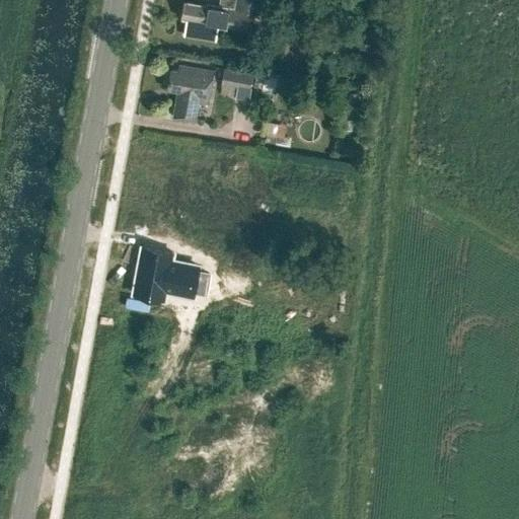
[(183,2),(180,18),(188,19),(186,34),(214,40),(216,25),(226,27),(227,24),(246,28),(249,11),(260,13),(262,0),(236,0),(235,9),(207,4),(207,6),(183,2)]
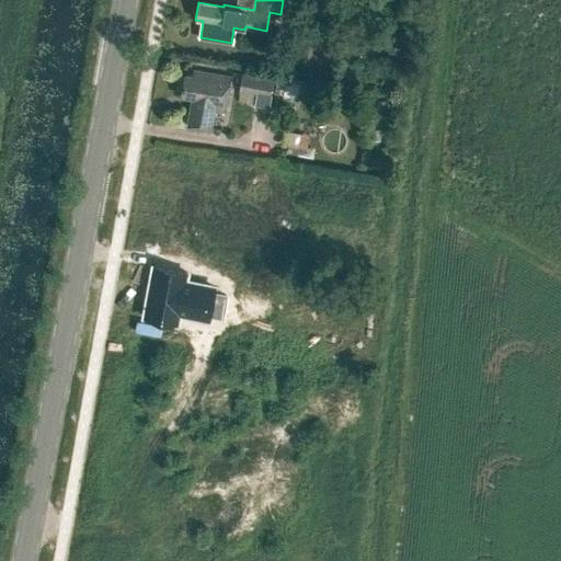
[(184,75),(181,96),(192,99),(186,126),(210,129),(214,111),(225,113),(231,77),(194,69),(193,76),(184,75)]
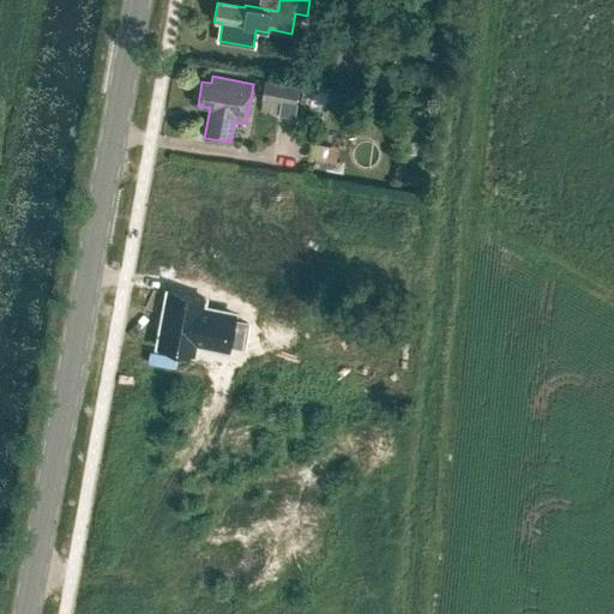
[(278,102),(276,114),(292,116),(298,84),(263,78),(259,98),(278,102)]
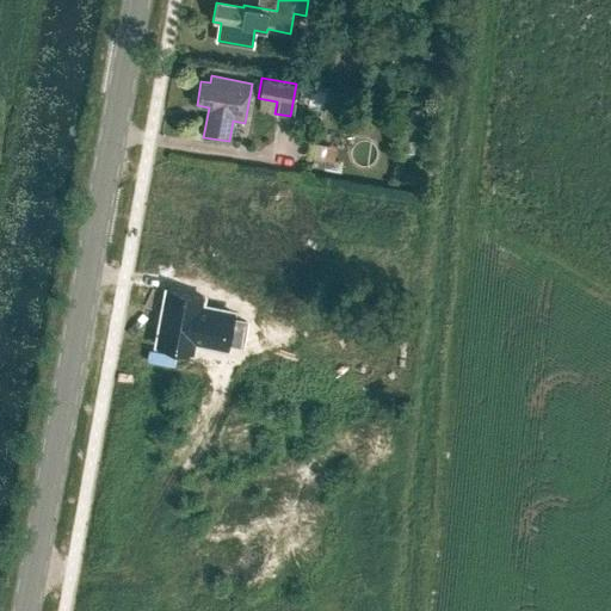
[(304,85),(301,105),(325,109),(326,104),(337,105),(339,91),(304,85)]
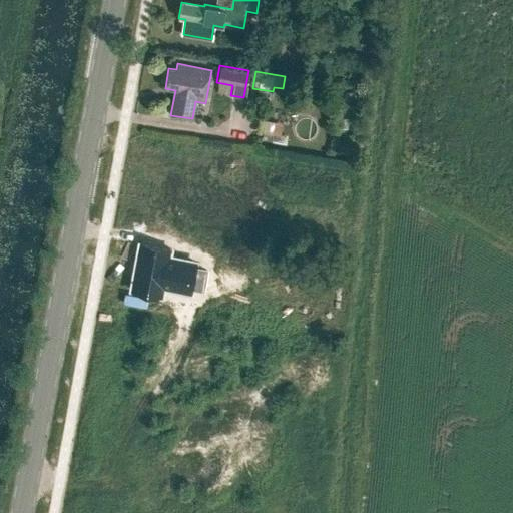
[(283,90),(282,95),(284,100),(289,102),(294,99),(296,94),(293,89),(288,87),(283,90)]
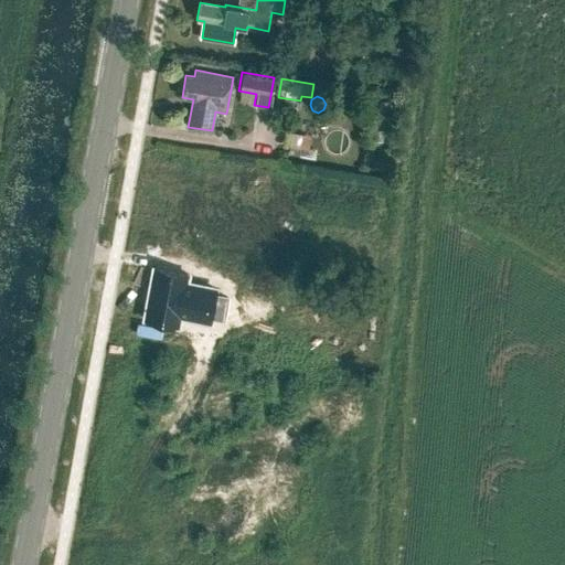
[(373,161),(372,169),(387,171),(388,163),(373,161)]
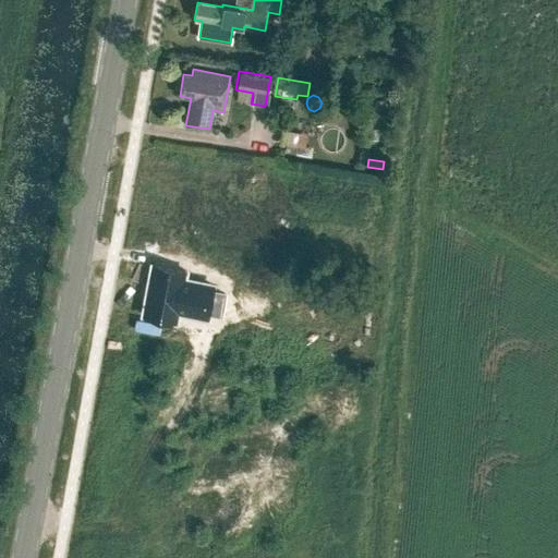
[(220,265),(190,259),(187,274),(149,266),(141,313),(172,319),(179,282),(215,289),(220,265)]
